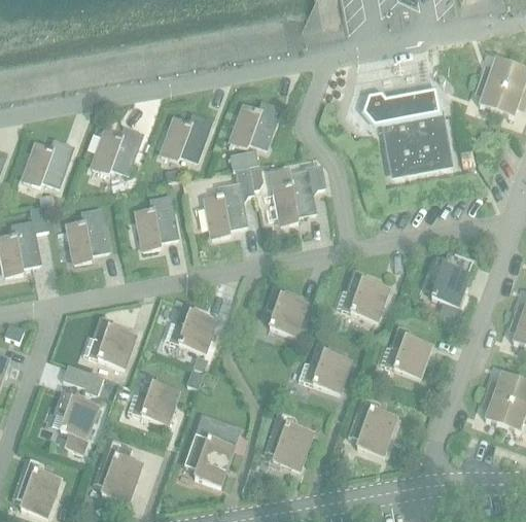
[(483,96),(480,105),(513,117),(517,108),(525,104),(525,70),(496,60),(492,69),(483,74),(479,87),(483,96)]
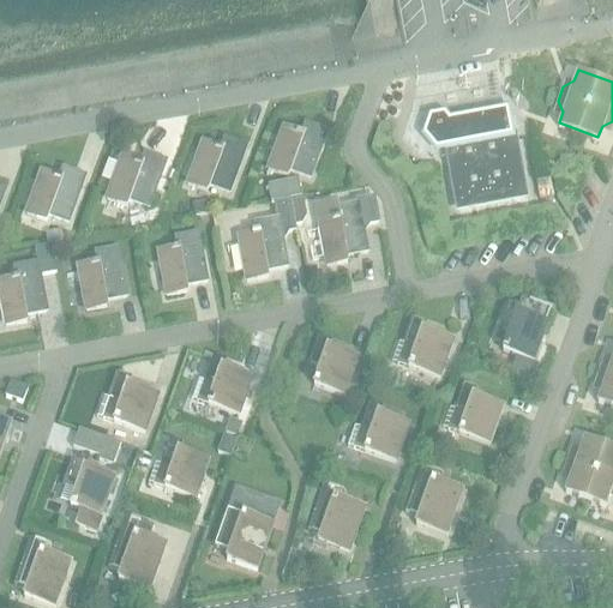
[(461,203),(523,191),(511,125),(496,107),(450,115),(444,109),(431,112),(424,130),(437,145),(449,143),(461,203)]
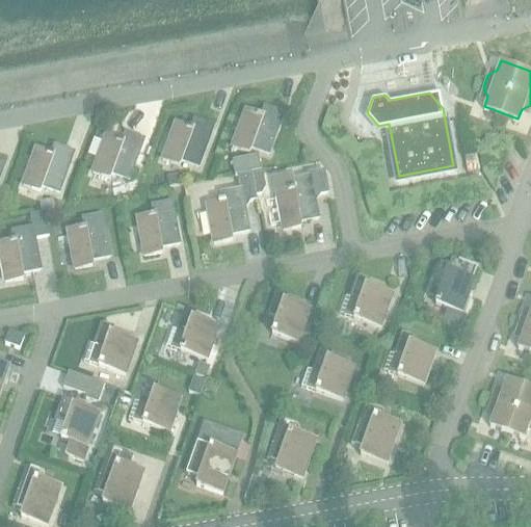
[(269,151),(284,110),(265,104),(262,112),(246,106),(233,142),(249,150),(251,145),(269,151)]
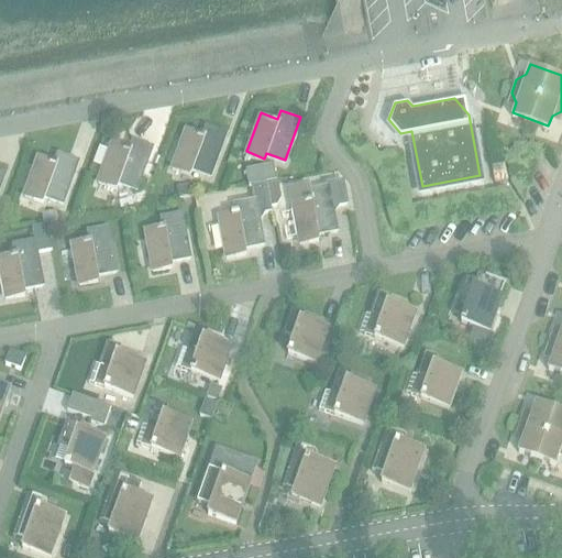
[(211,173),(227,131),(207,123),(204,132),(187,126),(172,165),(190,172),(193,166),(211,173)]
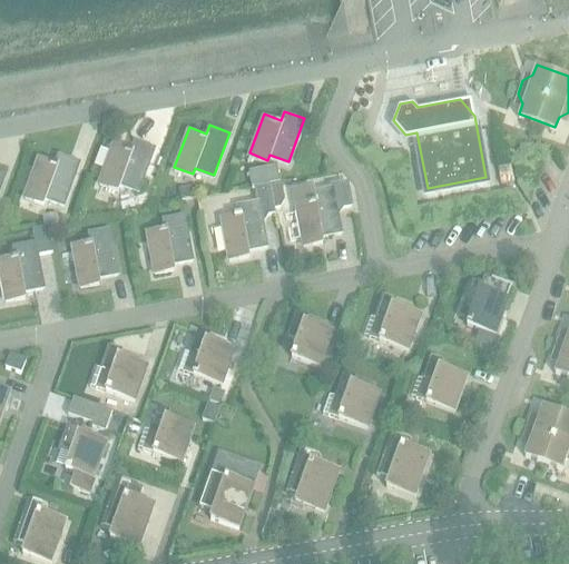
[(139,189),(155,146),(135,138),(131,147),(114,141),(99,180),(118,187),(120,182),(139,189)]
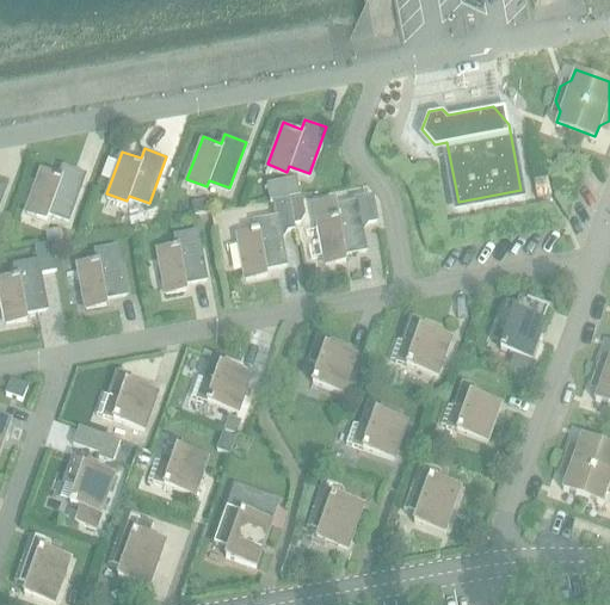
[(68,217),(86,171),(65,164),(61,173),(42,166),(26,209),(47,216),(49,210),(68,217)]
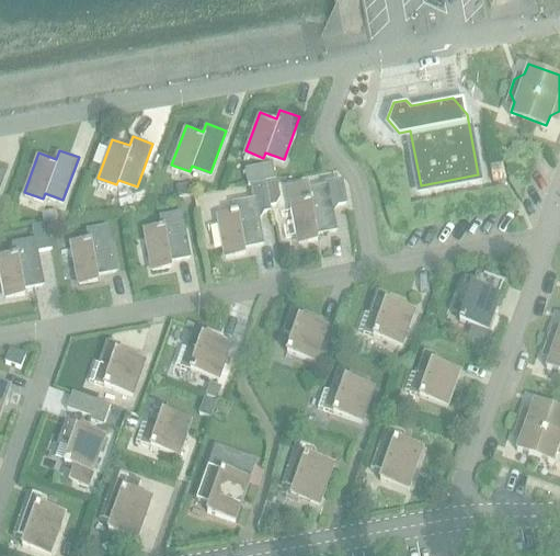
[(267,178),(276,176),(273,160),(246,165),(248,181),(265,178),(267,178)]
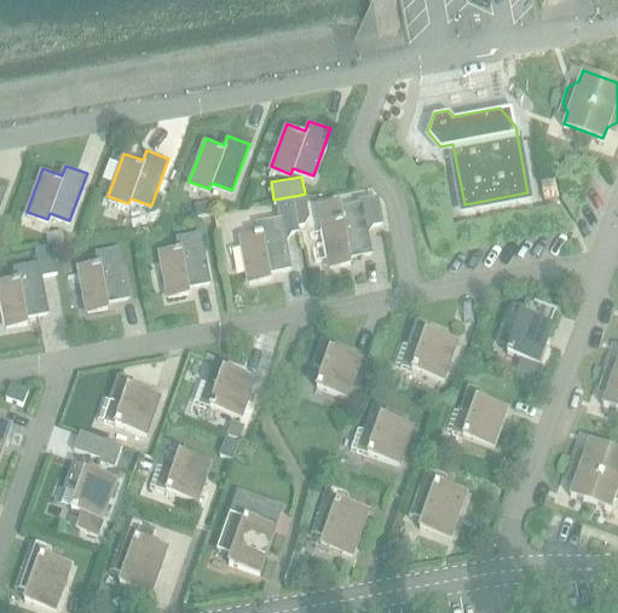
[(555,177),(541,180),(544,197),(559,195),(555,177)]
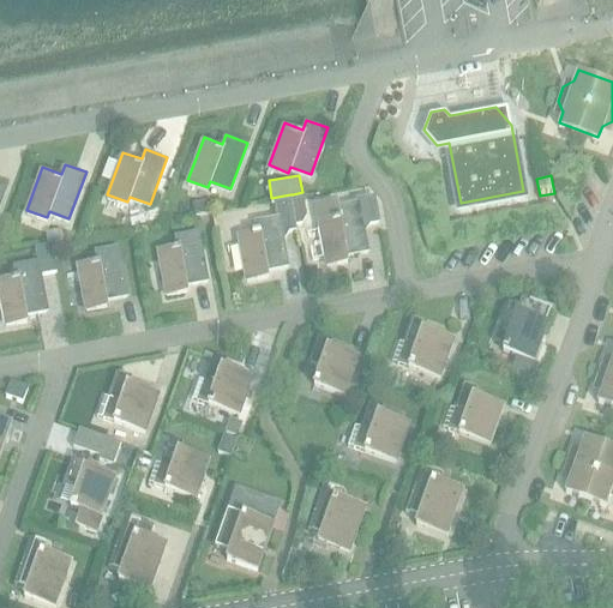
[(306,212),(302,192),(293,194),(298,221),(302,220),(306,212)]
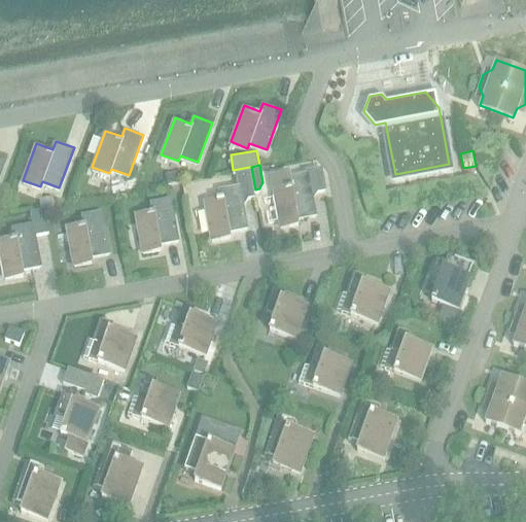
[(253,189),(255,189),(251,167),(249,167),(249,168),(236,170),(239,184),(220,187),(222,196),(205,199),(212,238),(230,234),(229,229),(247,225),(242,197),(254,195),(253,189)]
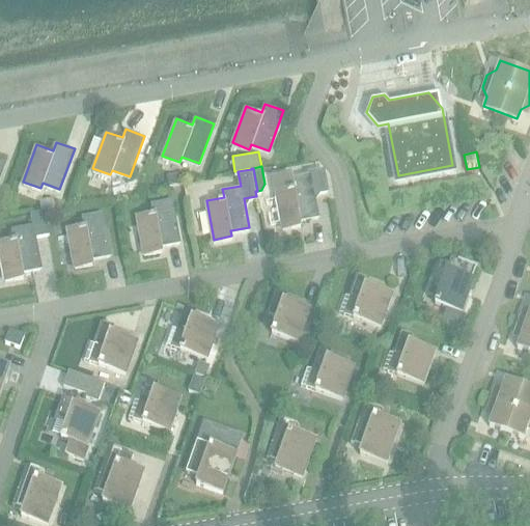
[(318,215),(314,192),(328,190),(324,168),(309,171),(309,172),(293,175),(291,170),(273,173),(283,226),(301,223),(300,218),(318,215)]
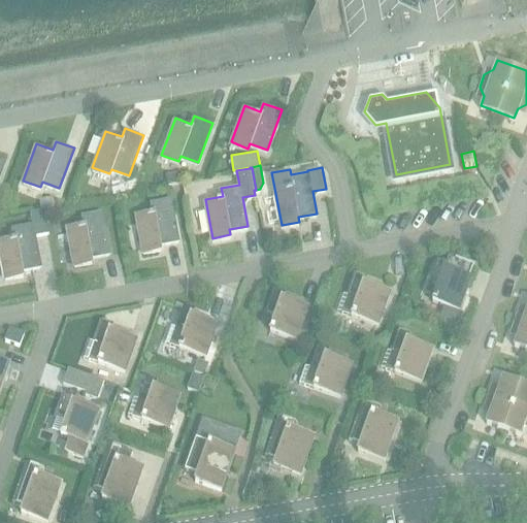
[(167,183),(183,180),(180,170),(166,172),(167,183)]
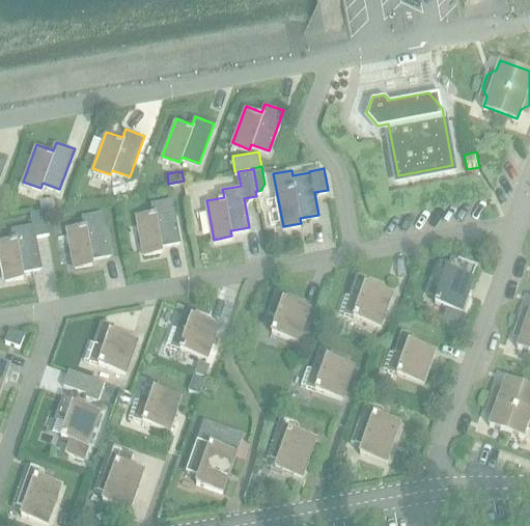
[(184,181),(168,184),(171,196),(186,193),(184,181)]
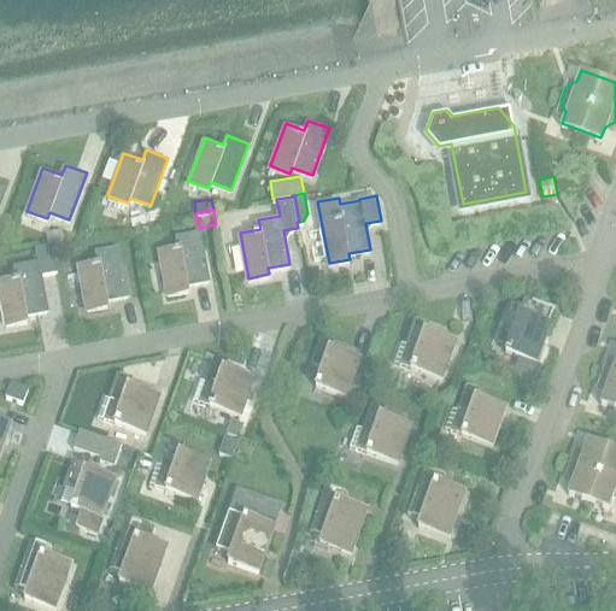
[(144,213),(129,217),(132,225),(146,222),(144,213)]
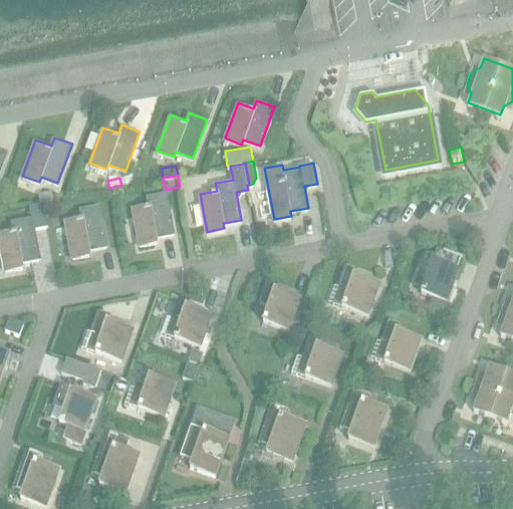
[(52,190),(39,192),(41,200),(53,198),(52,190)]
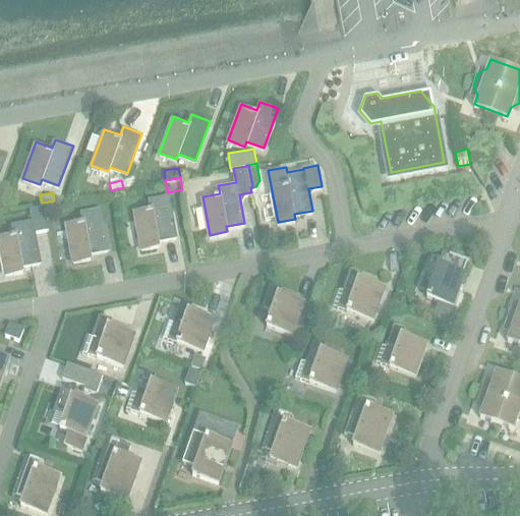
[(158,239),(176,235),(169,194),(150,197),(151,207),(134,210),(141,247),(159,244),(158,239)]
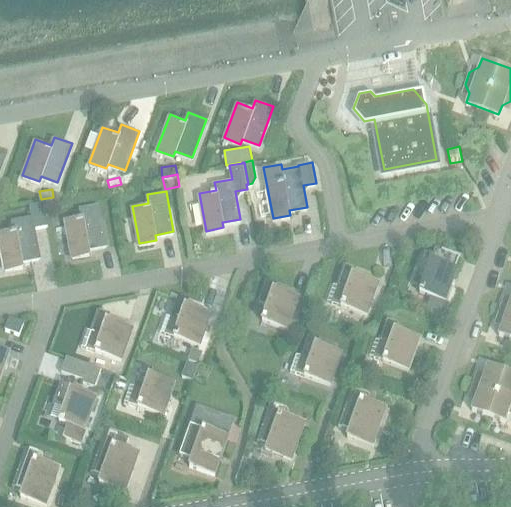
[(39,256),(34,226),(47,224),(44,200),(29,203),(32,216),(13,219),(15,227),(0,230),(0,238),(5,268),(23,265),(22,259),(39,256)]
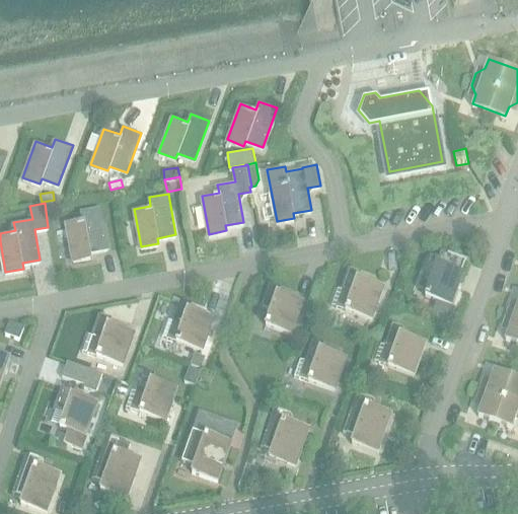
[(90,250),(107,247),(100,206),(81,210),(83,218),(66,221),(73,259),(90,255),(90,250)]
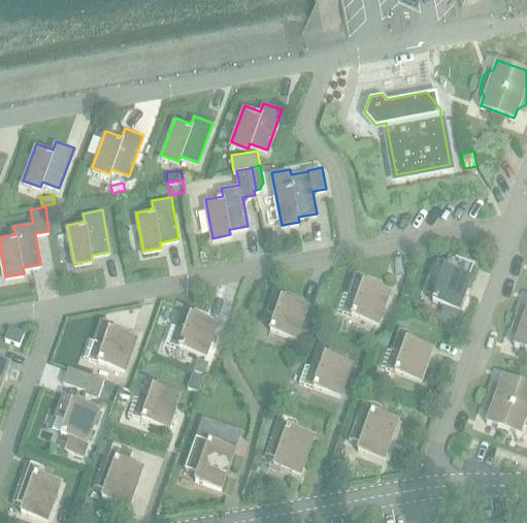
[(457,241),(454,252),(472,259),(475,249),(457,241)]
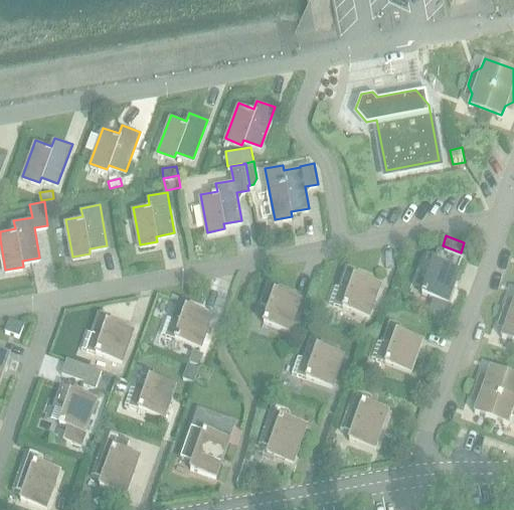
[(459,269),(458,269),(463,256),(438,246),(436,253),(426,250),(418,272),(427,275),(422,291),(448,300),(459,269)]
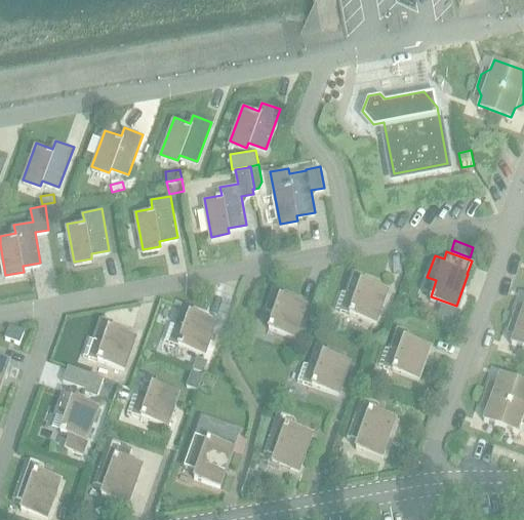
[(376,320),(387,289),(362,280),(364,274),(354,270),(347,291),(341,289),(335,307),(376,320)]
